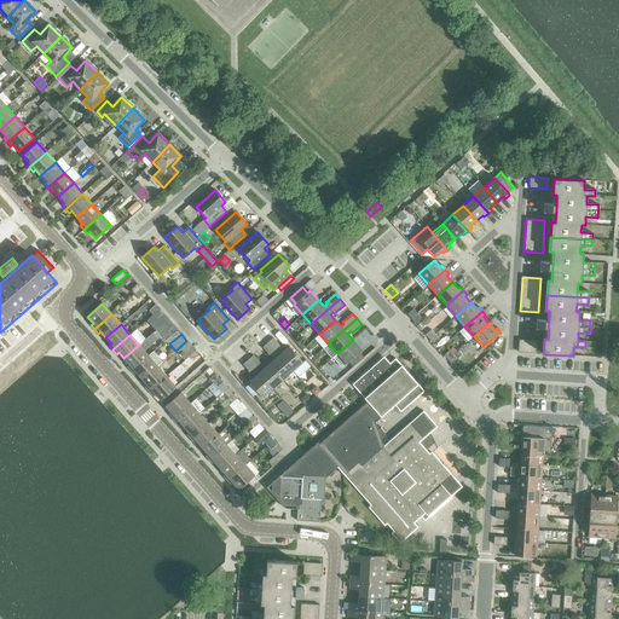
[(272,339),(267,342),(293,371),(302,363),(289,347),(282,352),(279,350),(282,348),(272,339)]
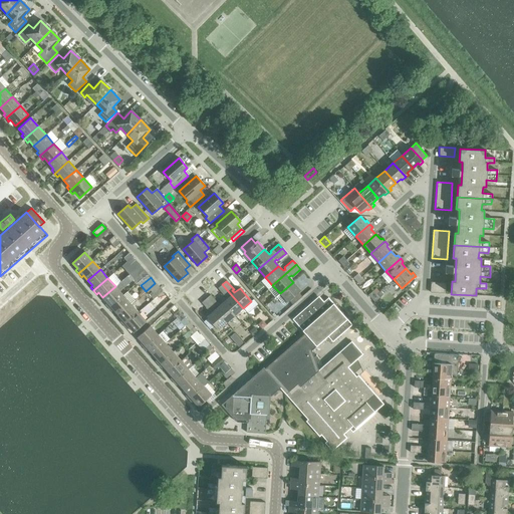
[(293,282),(280,293),(276,297),(283,305),(288,300),(292,305),(302,297),(298,292),(300,290),(293,282)]
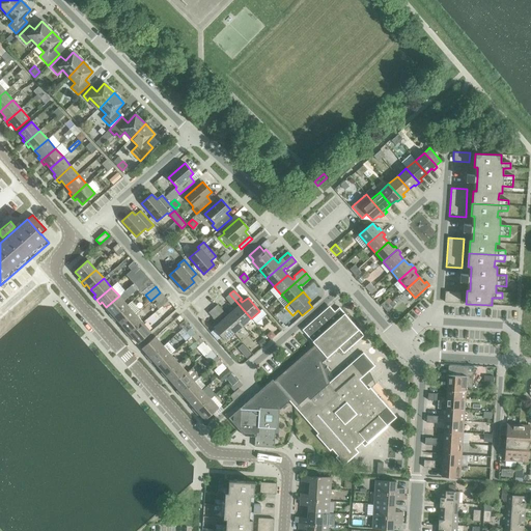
[(444,302),(459,303),(460,292),(445,291),(444,302)]
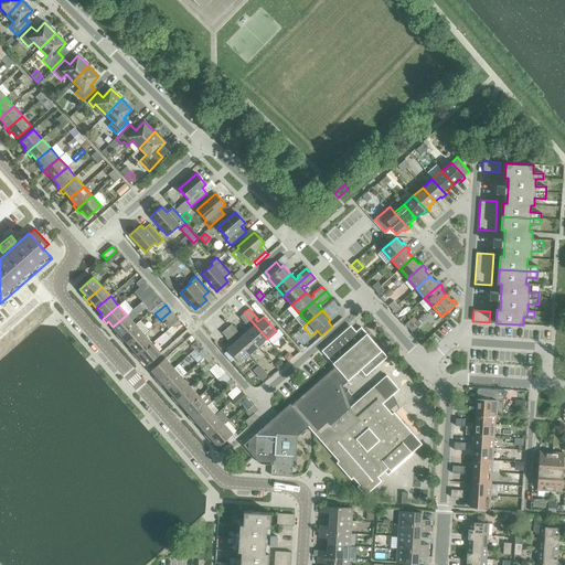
[(170,311),(160,320),(166,326),(170,322),(169,321),(174,317),(174,316),(170,311)]
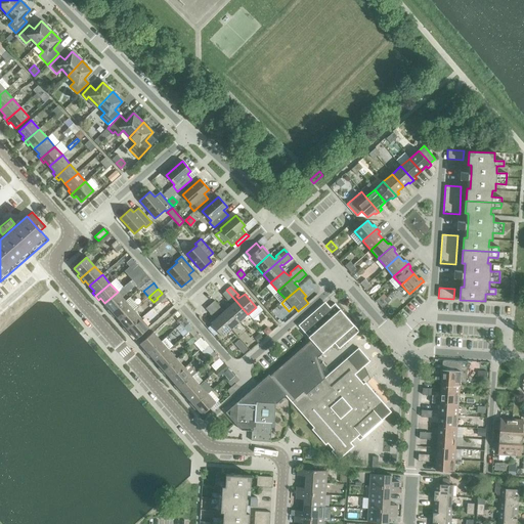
[(232,304),(227,308),(239,321),(248,314),(226,290),(222,294),(229,303),(230,301),(232,304)]
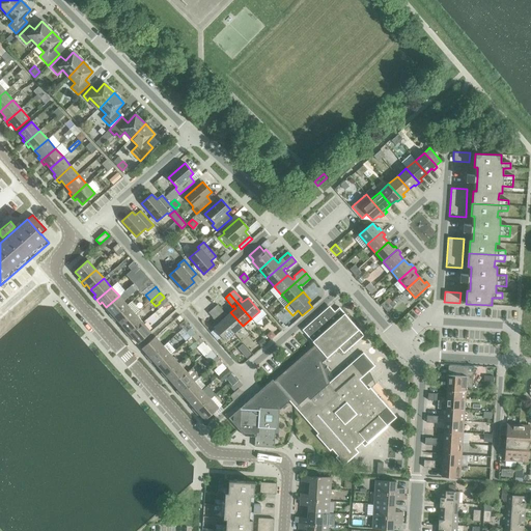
[(109,314),(112,318),(127,305),(119,296),(106,307),(111,313),(109,314)]
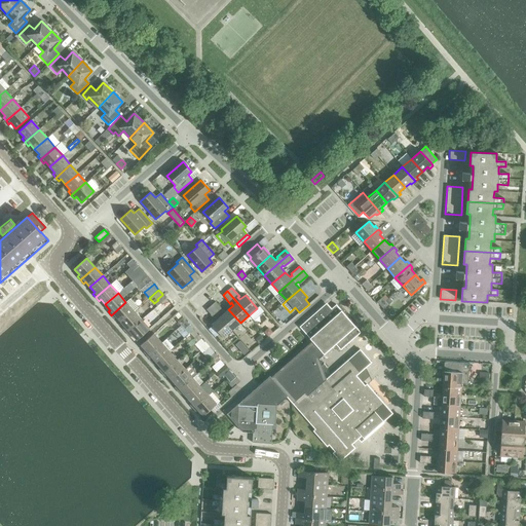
[(116,316),(120,323),(134,311),(125,302),(111,315),(114,318),(116,316)]
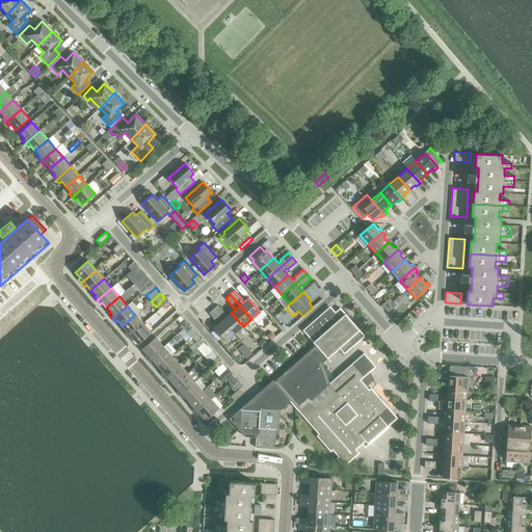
[(217,306),(213,310),(234,334),(243,326),(231,313),(225,317),(223,315),(224,314),(217,306)]
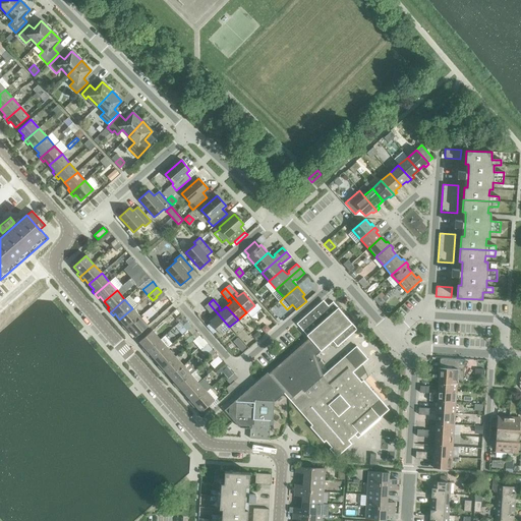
[(315,355),(321,351),(332,341),(337,347),(357,330),(333,301),(326,307),(321,301),(296,324),(308,338),(268,373),(267,372),(229,406),(228,415),(239,428),(250,428),(249,439),(269,440),(270,421),(273,421),(274,401),(275,402),(276,400),(277,401),(281,398),(280,397),(284,394),(299,410),(311,425),(309,427),(324,443),(326,441),(331,447),(329,449),(336,457),(351,444),(348,441),(357,431),(361,436),(380,418),(380,417),(389,410),(362,381),(360,383),(358,379),(365,372),(361,364),(367,359),(356,346),(323,375),(321,368),(324,365),(320,360),(319,362),(315,355)]
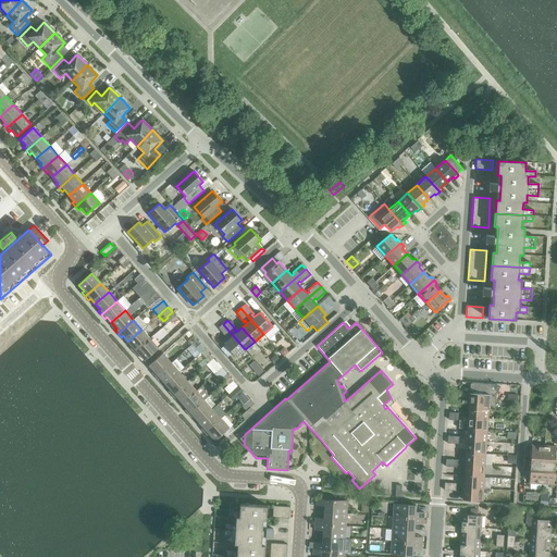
[(245,349),(223,324),(218,329),(226,337),(227,336),(230,338),(224,344),(236,358),(245,349)]
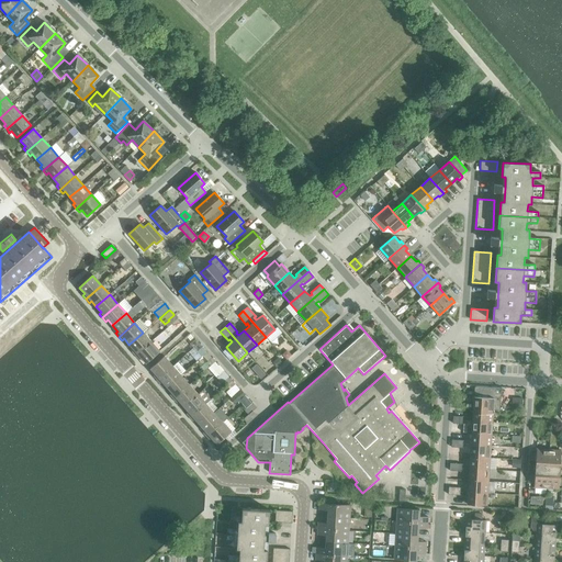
[(132,351),(135,356),(150,341),(143,333),(128,345),(134,350),(132,351)]
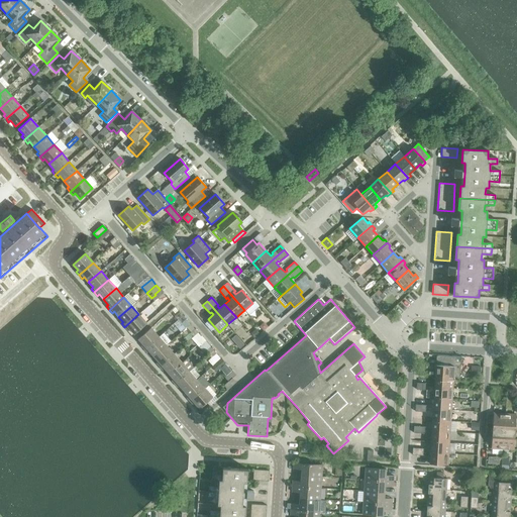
[(138,314),(124,327),(127,330),(129,328),(134,334),(146,323),(138,314)]
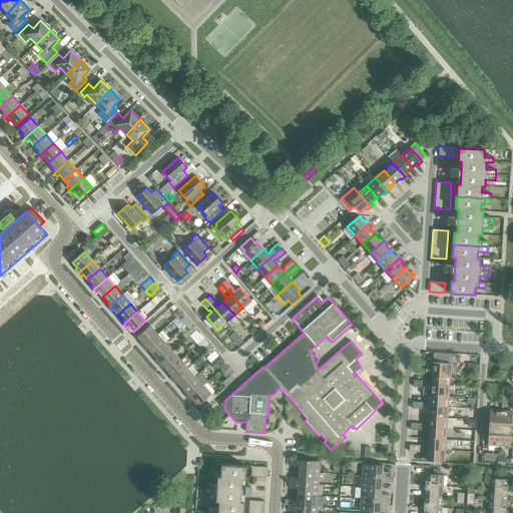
[(140,344),(143,347),(157,335),(149,326),(137,337),(142,342),(140,344)]
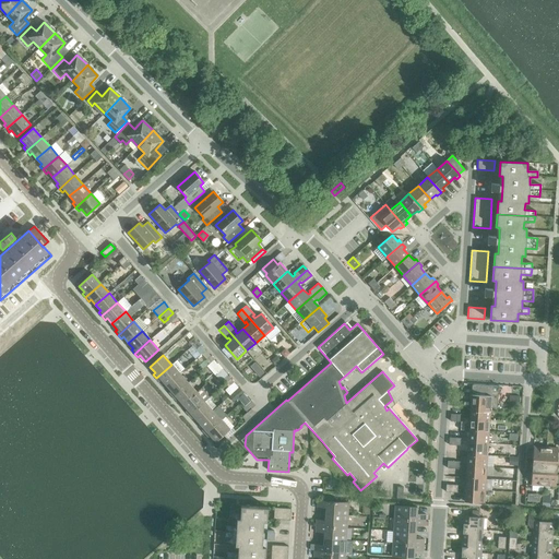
[(276,356),(271,360),(275,366),(281,361),(276,356)]
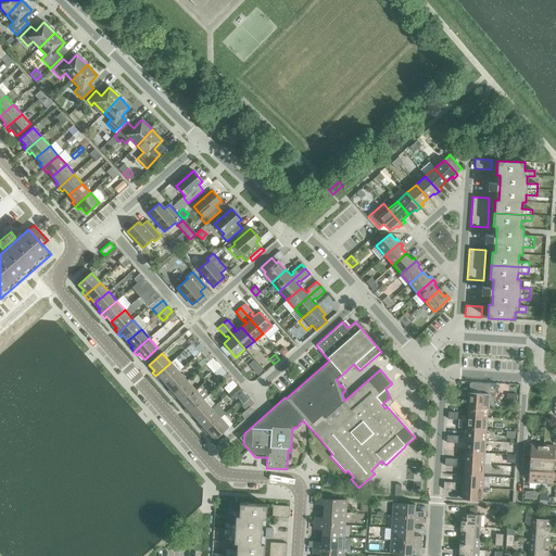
[(207,363),(205,364),(214,374),(222,367),(216,361),(215,362),(216,362),(211,367),(207,363)]
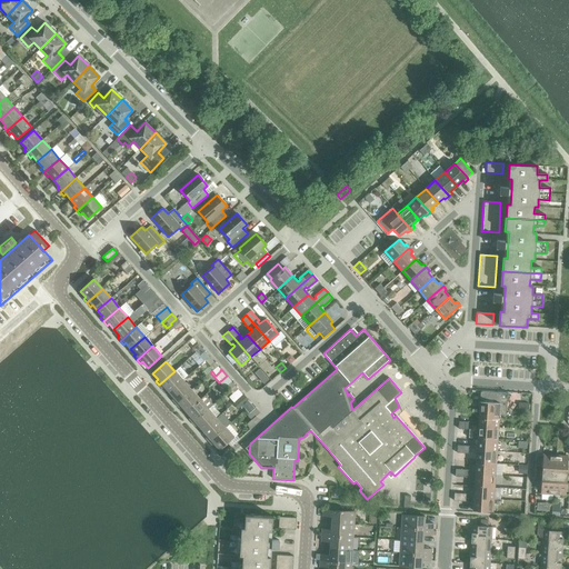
[(163,387),(169,392),(182,380),(175,371),(159,385),(162,388),(163,387)]
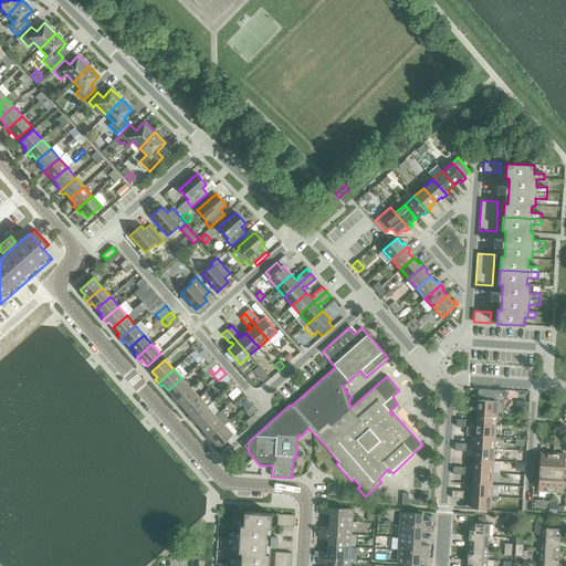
[(226,374),(218,380),(222,386),(224,385),(229,379),(230,379),(226,374)]
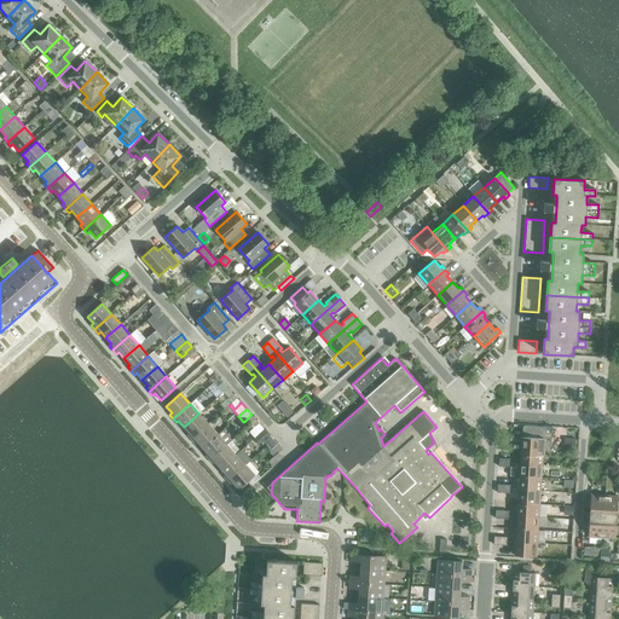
[(187,435),(191,439),(208,424),(198,414),(184,427),(190,433),(187,435)]
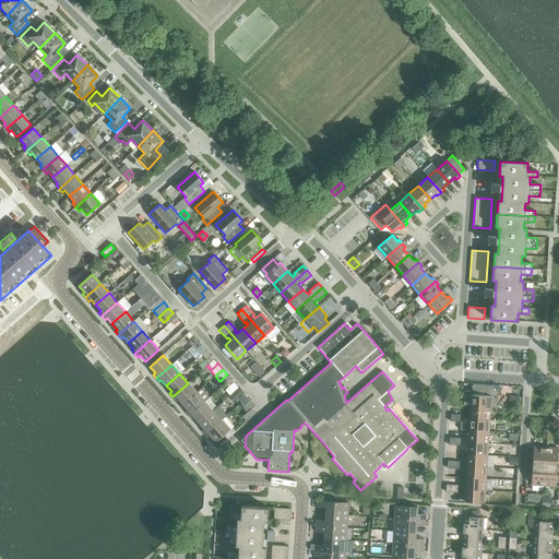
[(177,399),(182,404),(195,392),(188,383),(173,396),(176,401),(177,399)]
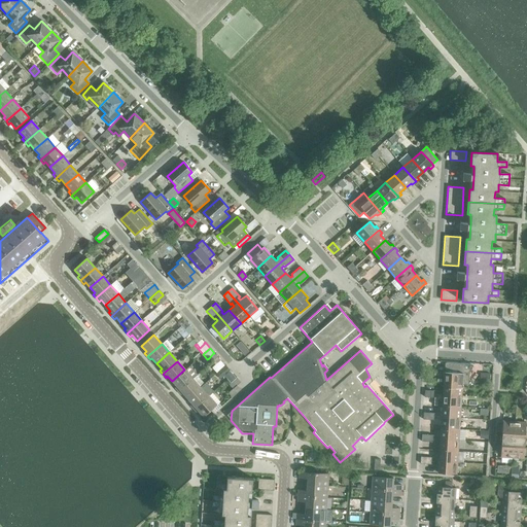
[(444,384),(462,385),(467,385),(468,364),(445,363),(444,384)]
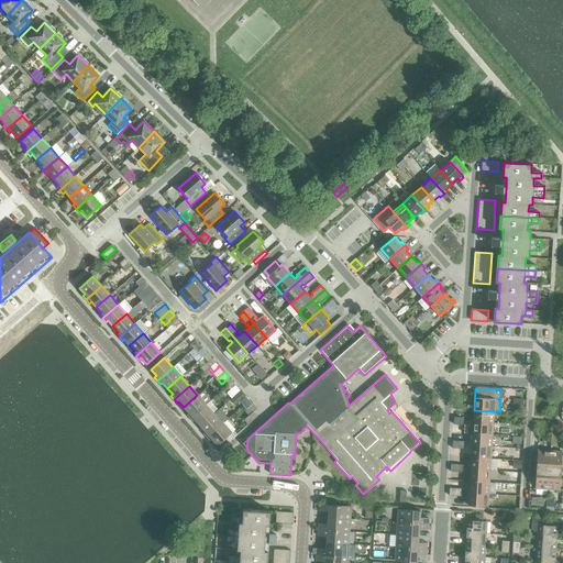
[(187,415),(190,418),(206,405),(197,395),(184,407),(189,412),(187,415)]
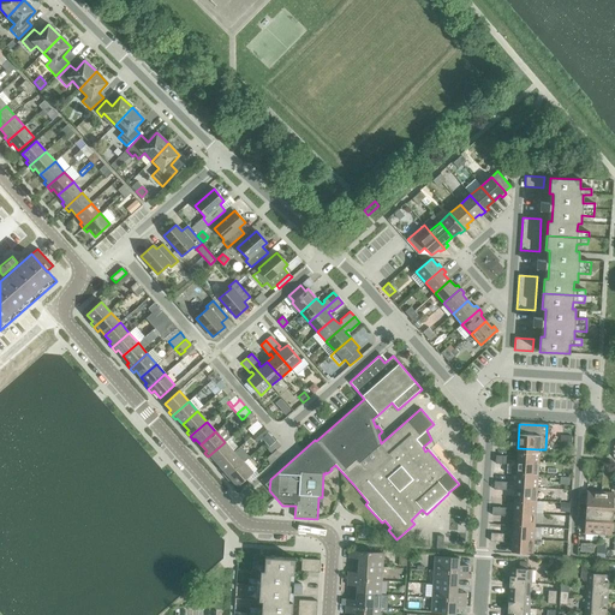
[(561,436),(560,447),(571,448),(571,436),(561,436)]
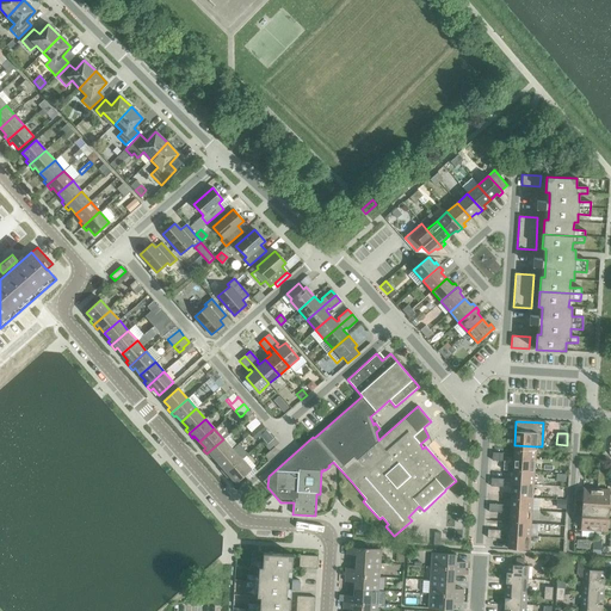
[(267,444),(265,446),(269,451),(265,455),(270,460),(278,451),(275,446),(278,443),(273,438),(273,439),(267,444)]
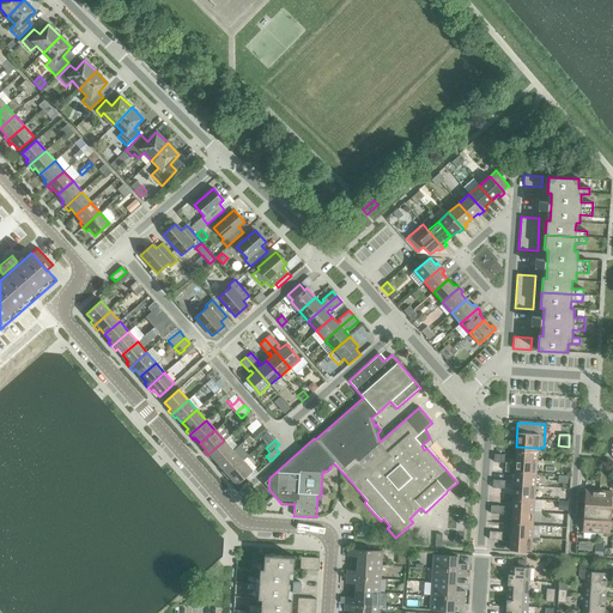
[(212,457),(218,463),(232,450),(224,441),(207,455),(211,460),(212,457)]
